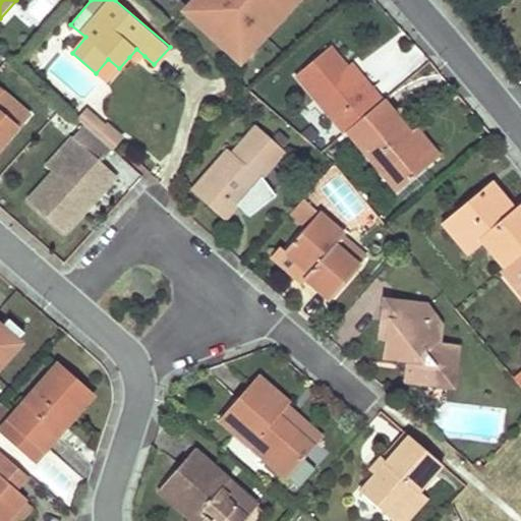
[(196,0),(186,11),(232,55),(256,29),(264,35),(296,0),(196,0)]
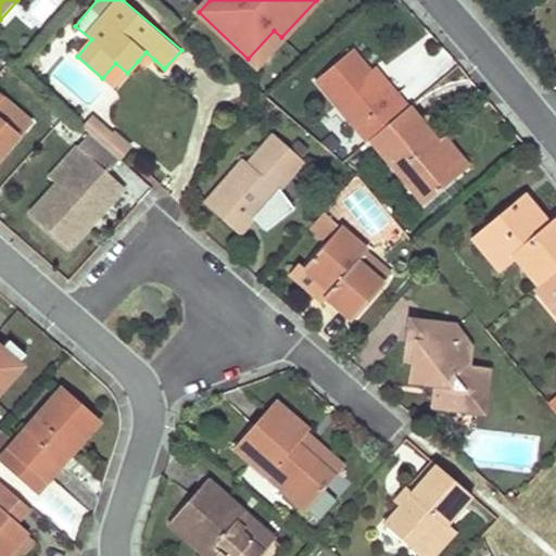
[(367,141),(370,139),(409,106),(397,93),(393,98),(374,74),(354,50),(319,79),(367,141)]
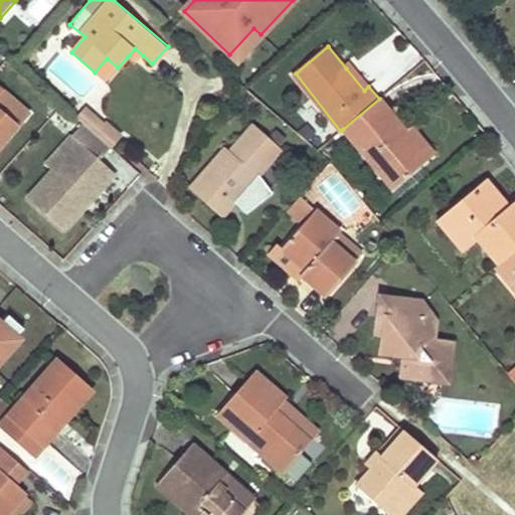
[(128,56),(135,63),(143,55),(135,48),(128,56)]
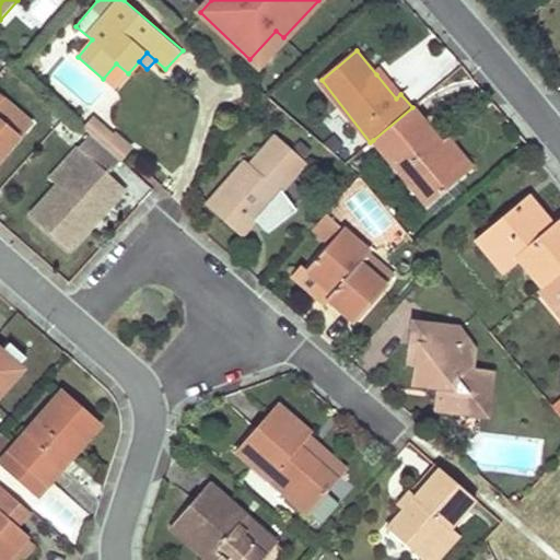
[(103,79),(114,89),(128,73),(116,63),(103,79)]
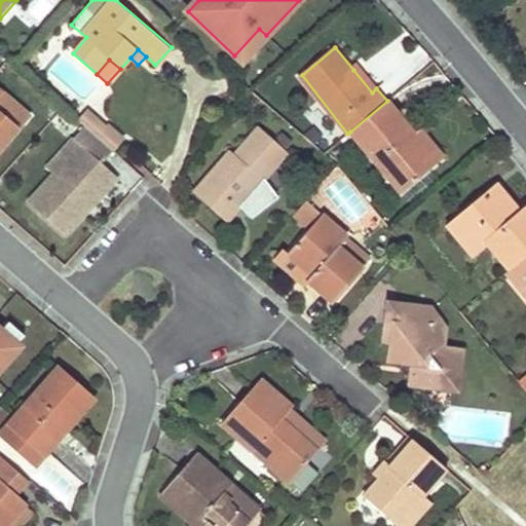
[(0,150),(23,123),(1,104),(7,97),(0,90),(0,150)]
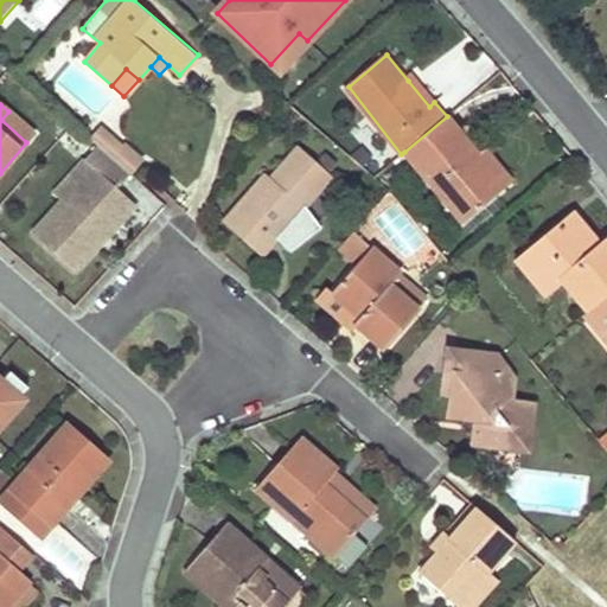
[(447,116),(404,152),(461,221),(497,192),(471,158),(477,154),(447,116)]
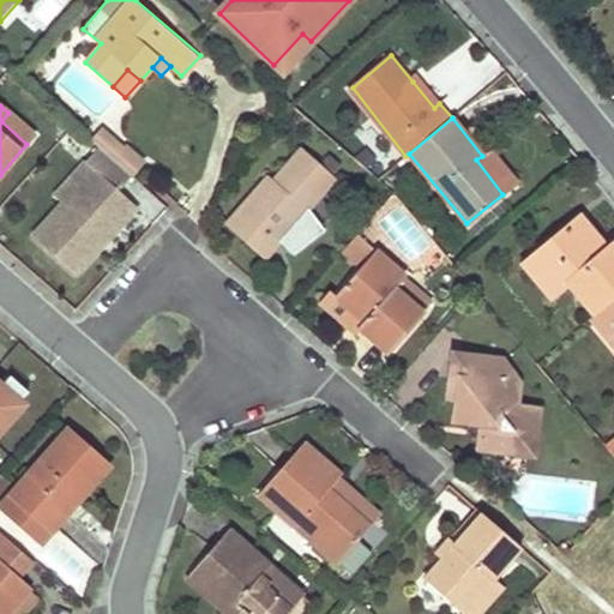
[(102,127),(90,139),(96,144),(103,151),(115,138),(102,127)]
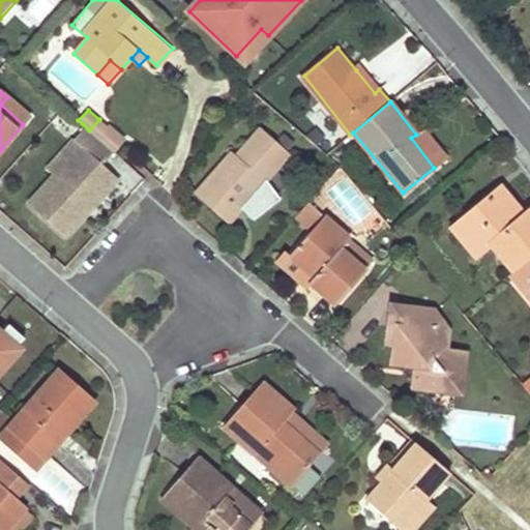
[(108,126),(99,119),(89,130),(113,150),(124,138),(110,125),(108,126)]
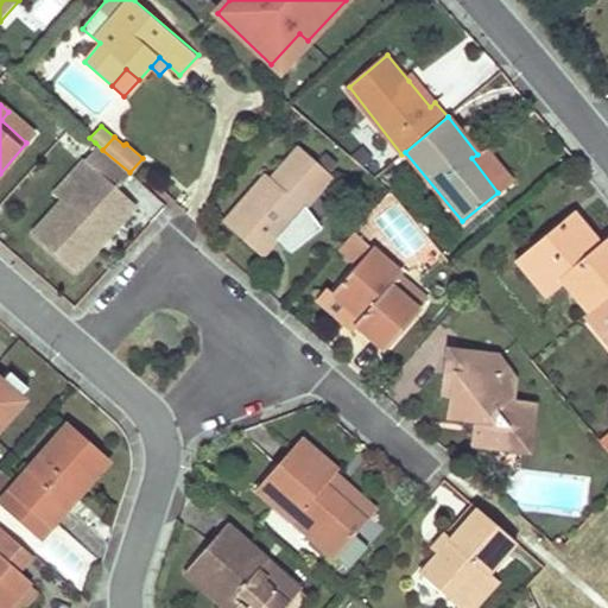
[(64,200),(35,234),(77,271),(135,202),(116,187),(130,172),(102,150),(95,143),(82,158),(93,166),(64,200)]
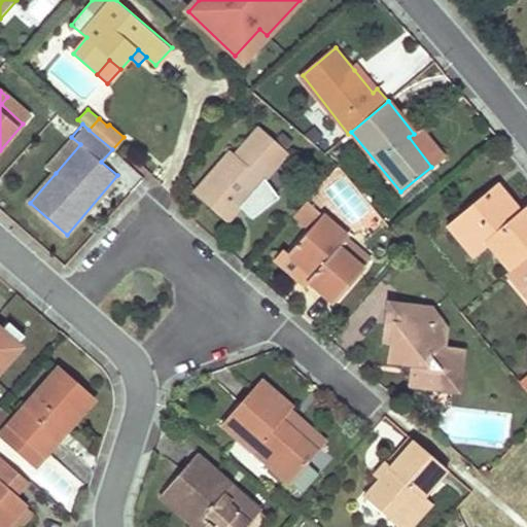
[(445,156),(422,127),(414,134),(409,137),(431,167),(445,156)]
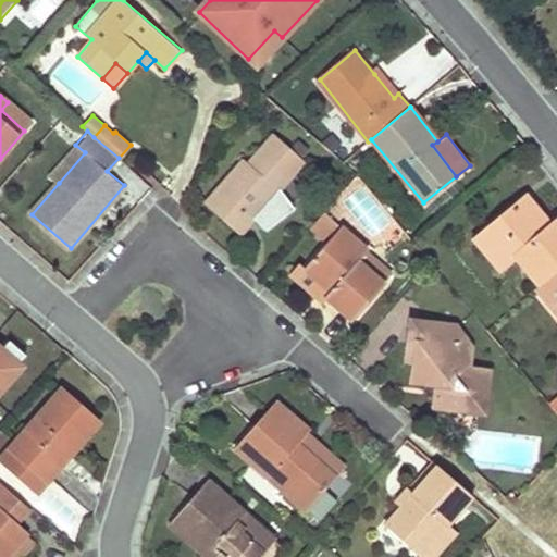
[(256,157),(258,158),(259,160),(254,166),(246,160),(206,203),(239,235),(252,221),(273,198),(305,163),(275,135),(256,157)]
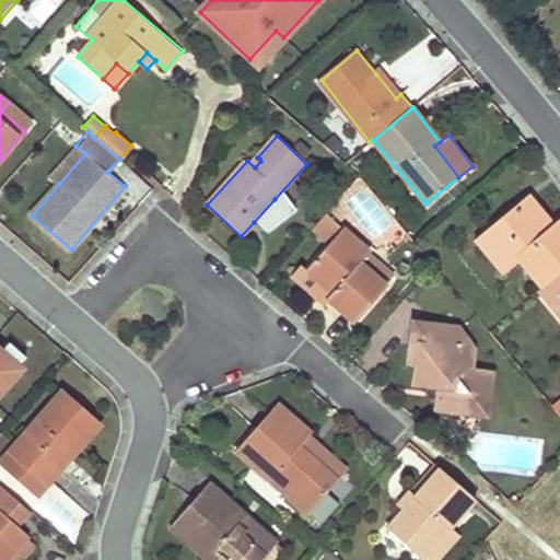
[(49,176),(59,184),(85,153),(76,146),(49,176)]
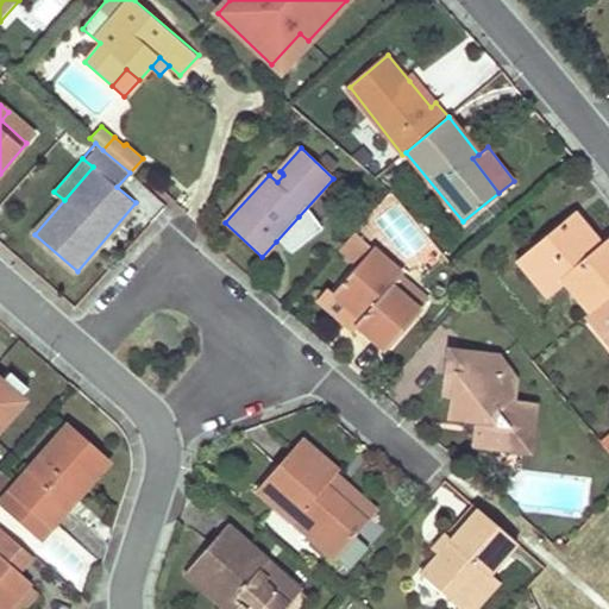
[(286,251),(308,226),(299,217),(276,242),(286,251)]
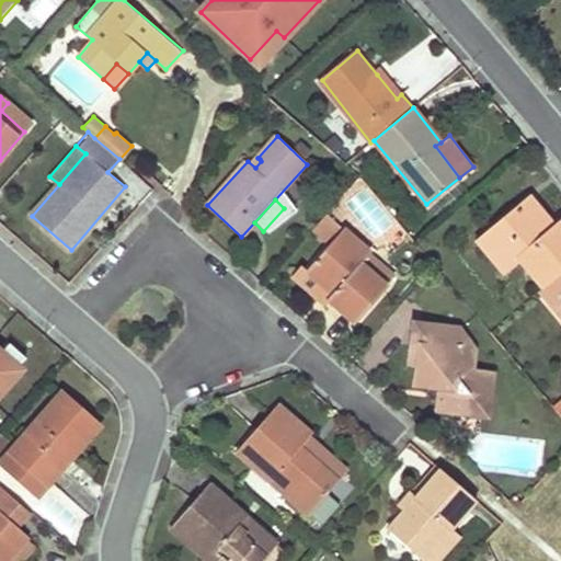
[(542,288),(560,272),(560,222),(560,221),(548,231),(537,218),(542,216),(529,199),(482,238),(508,268),(519,260),(542,288)]
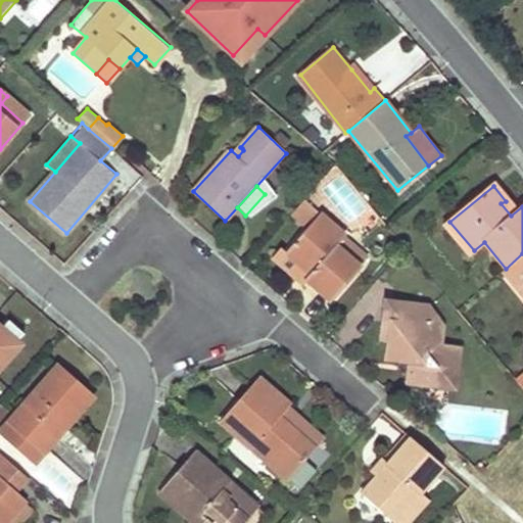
[(344,235),(333,225),(321,214),(287,251),(310,271),(304,276),(330,298),(360,266),(336,244),(344,235)]
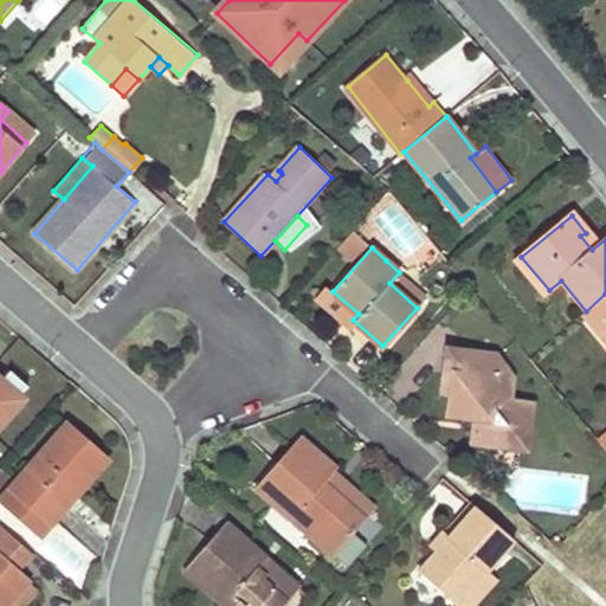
[(515,262),(542,295),(549,290),(521,257),(515,262)]
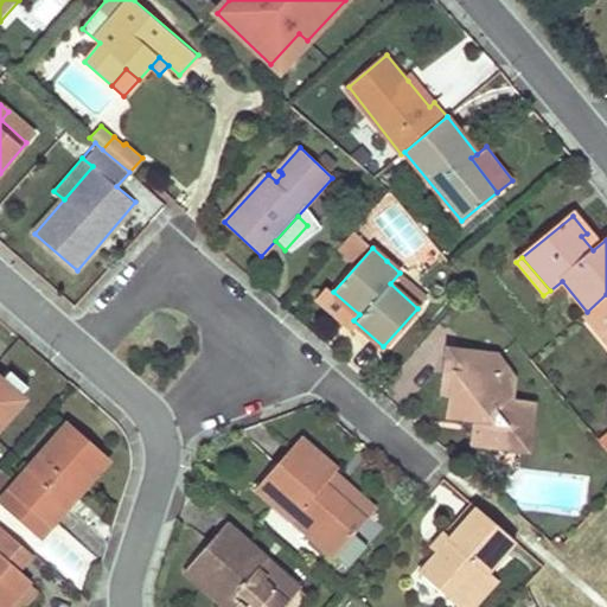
[(427,298),(400,273),(390,283),(417,308),(427,298)]
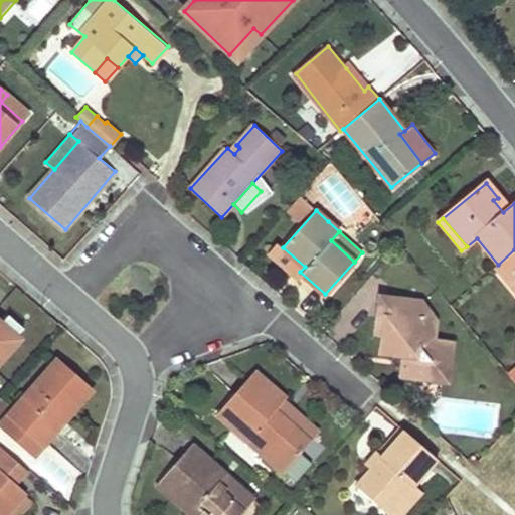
[(514,249),(498,265),(495,267),(514,291),(514,249)]
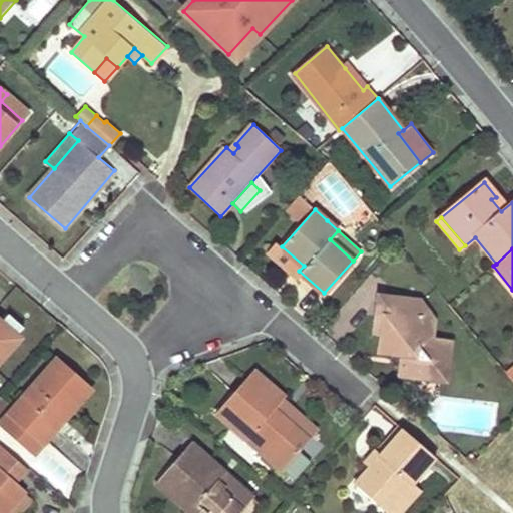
[(400,376),(418,379),(437,382),(445,379),(449,348),(445,341),(431,340),(433,320),(418,298),(378,294),(374,325),(379,333),(378,345),(383,354),(401,357),(400,376)]
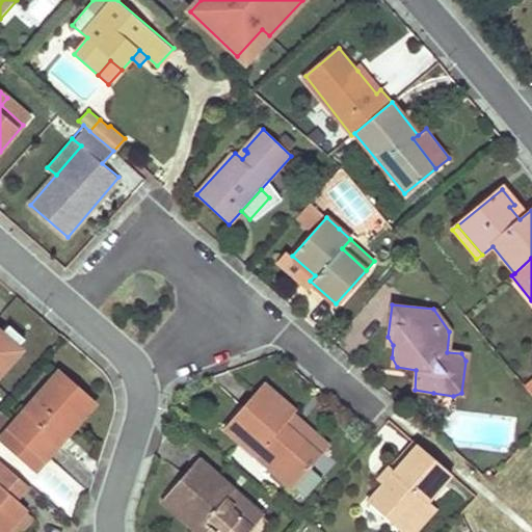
[(0,374),(21,350),(0,331),(0,374)]
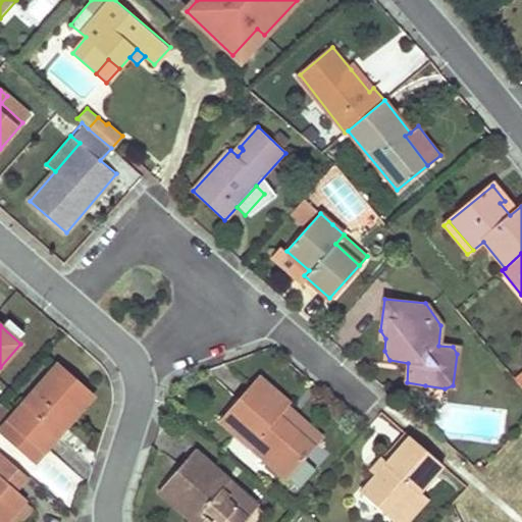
[(92,396),(57,366),(0,431),(35,460),(92,396)]
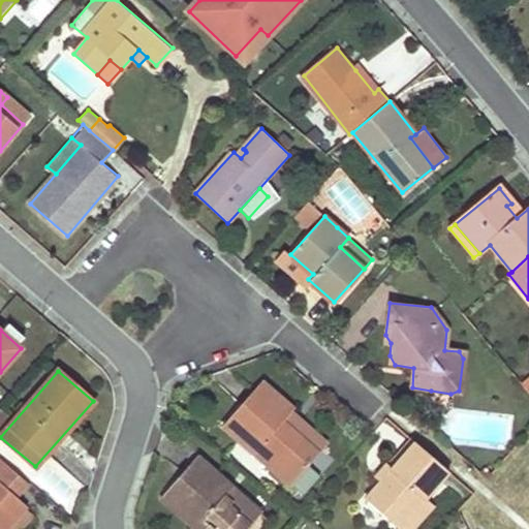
[(528,396),(528,377),(520,384),(528,396)]
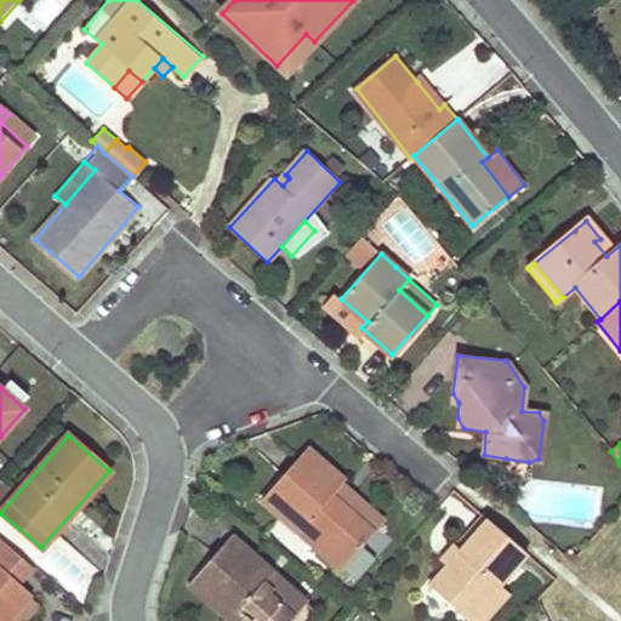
[(370,531),(330,495),(339,485),(341,482),(306,450),(262,499),(308,539),(340,567),(352,577),(372,553),(359,543),(370,531)]
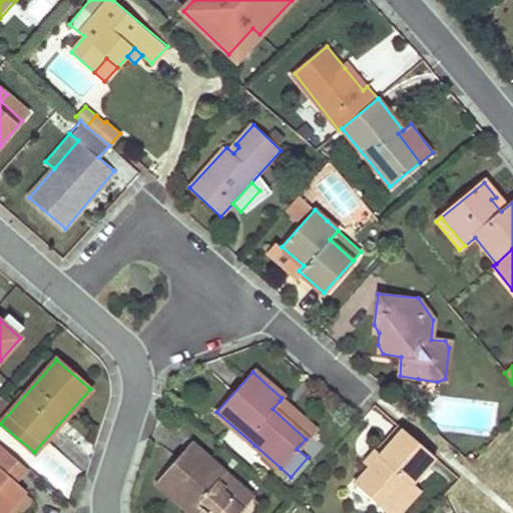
[(273,409),(306,439),(314,431),(280,401),(273,409)]
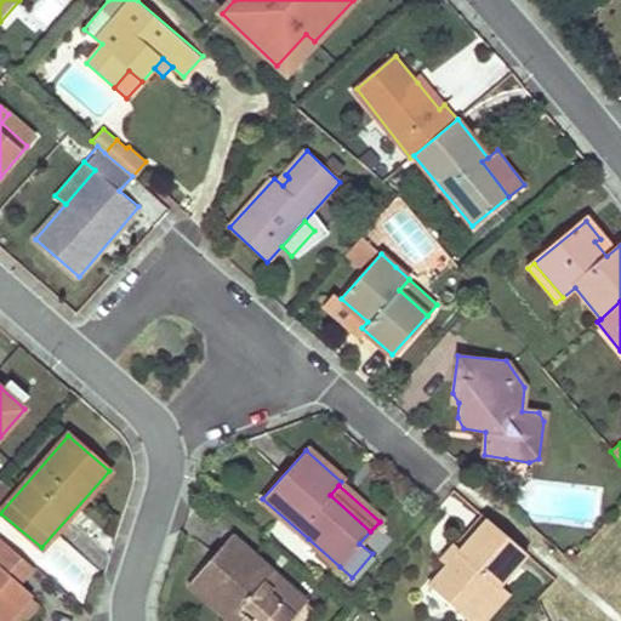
[(527,554),(482,516),(454,546),(453,548),(454,557),(446,565),(429,585),(468,619),(499,586),(527,554)]
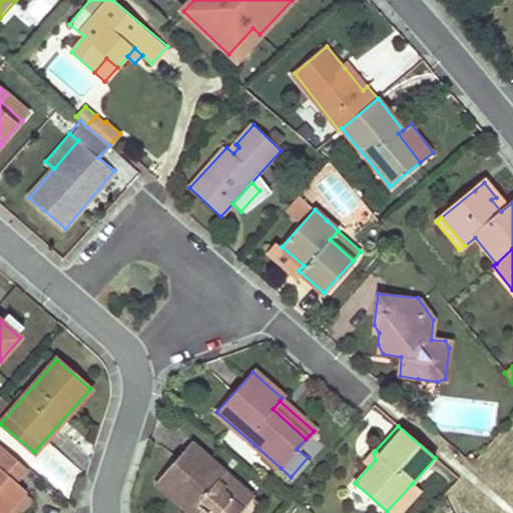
[(0,512),(23,490),(24,488),(16,480),(7,472),(19,460),(0,443),(0,512)]
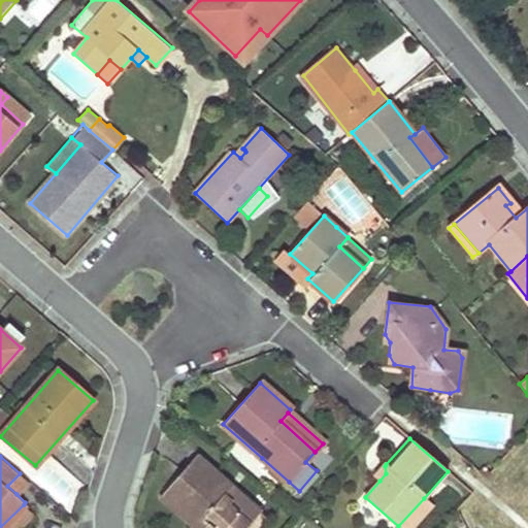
[(201,520),(204,522),(206,524),(203,527),(244,527),(249,524),(245,521),(255,512),(213,474),(195,458),(166,490),(165,491),(199,521),(201,520)]
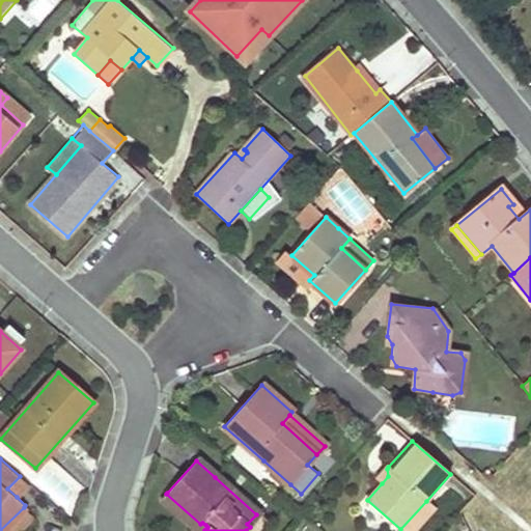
[(386,466),(375,477),(382,483),(388,476),(387,469),(388,467),(386,466)]
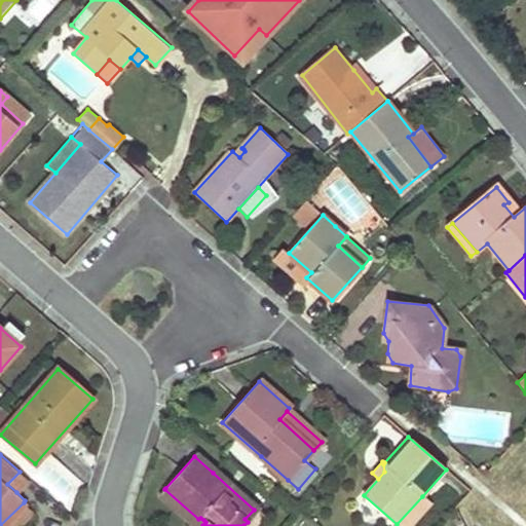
[(20,472),(7,484),(16,492),(28,479),(20,472)]
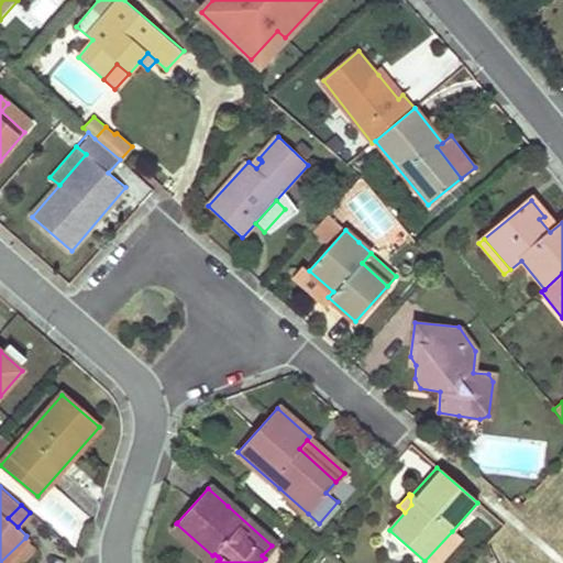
[(170,530),(207,562),(212,555),(176,523),(170,530)]
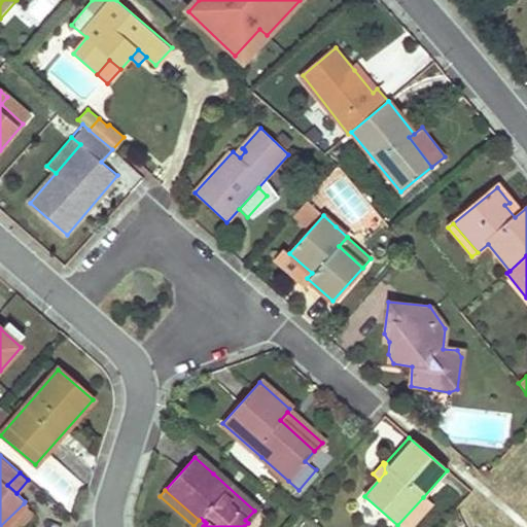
[(399,526),(411,526),(431,504),(423,497),(397,525),(399,526)]
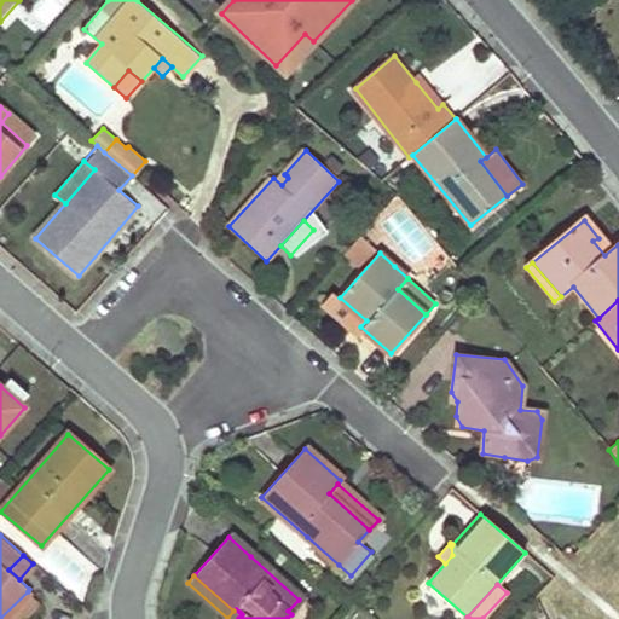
[(28,591),(0,618),(22,618),(39,601),(28,591)]
